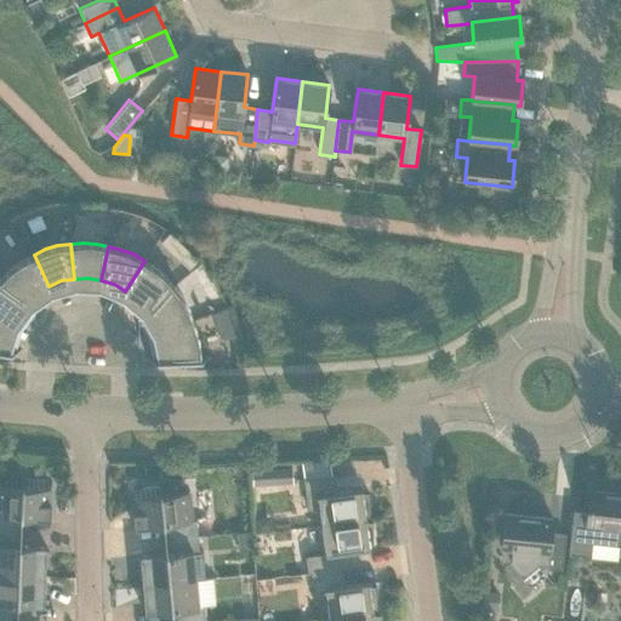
[(36,292),(49,286),(34,255),(22,261),(11,267),(3,277),(27,302),(36,292)]
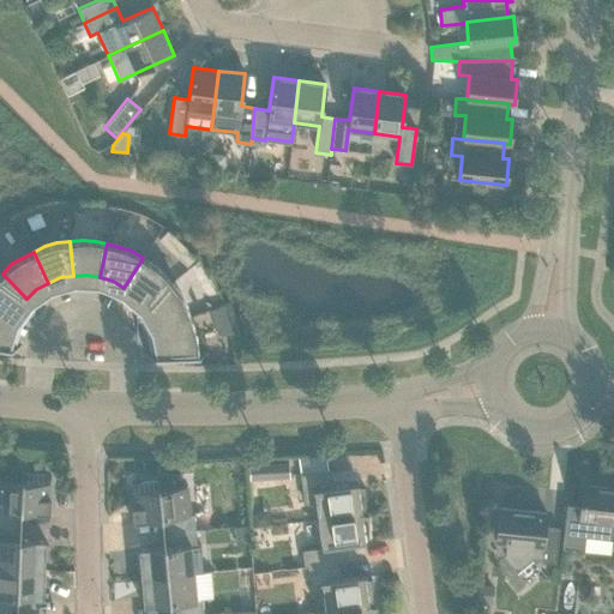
[(144,305),(172,283),(163,274),(154,265),(143,258),(124,288),(136,295),(144,305)]
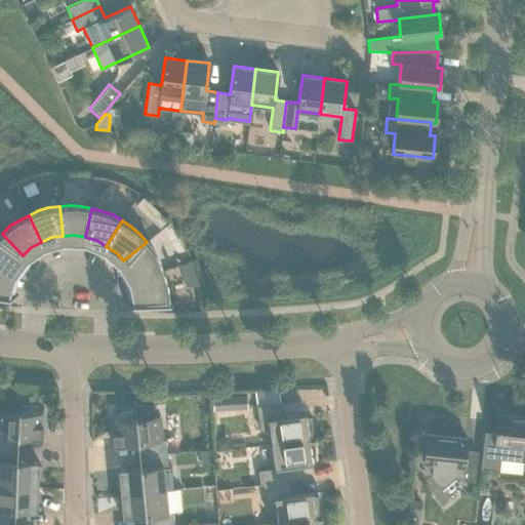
[(14,264),(23,255),(2,234),(0,235),(0,269),(9,273),(14,264)]
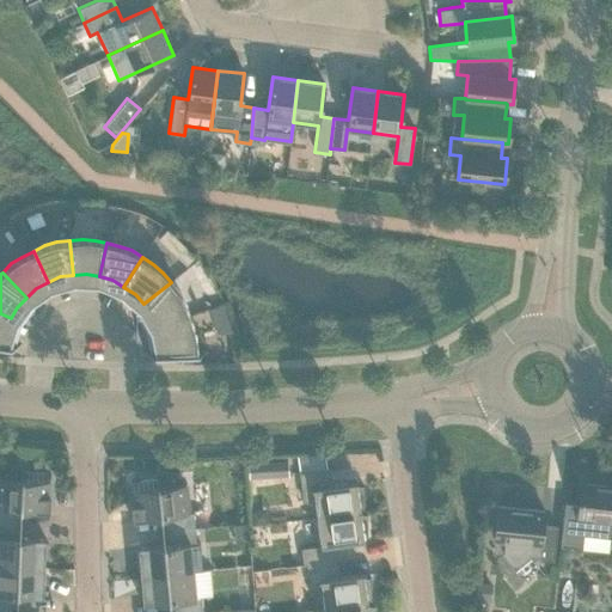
[(157,326),(189,314),(184,303),(178,292),(171,282),(144,304),(152,314),(157,326)]
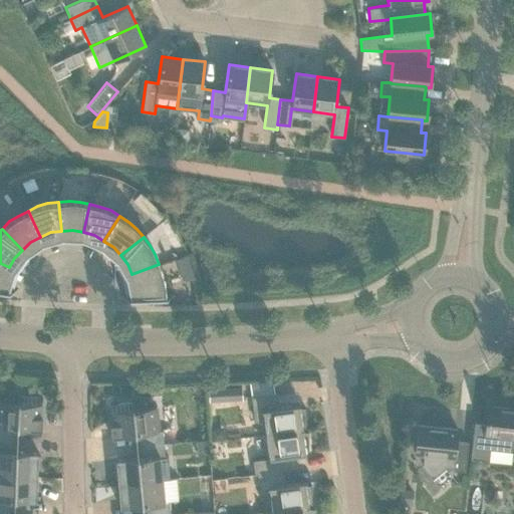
[(3,277),(9,267),(0,263),(0,288),(18,291),(18,290),(2,288),(3,277)]
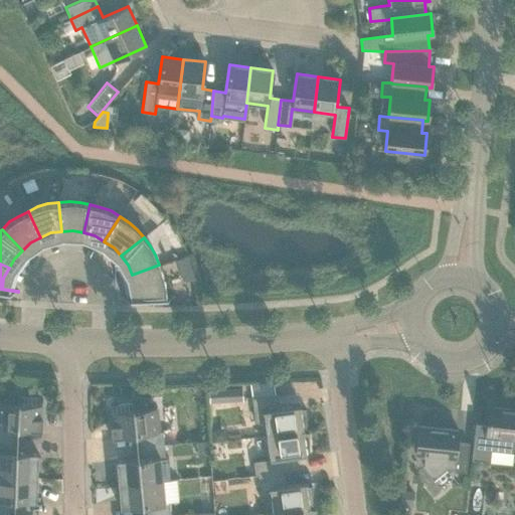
[(159,265),(132,275),(136,286),(136,296),(120,297),(120,298),(176,297),(176,296),(165,296),(165,286),(163,276),(159,265)]
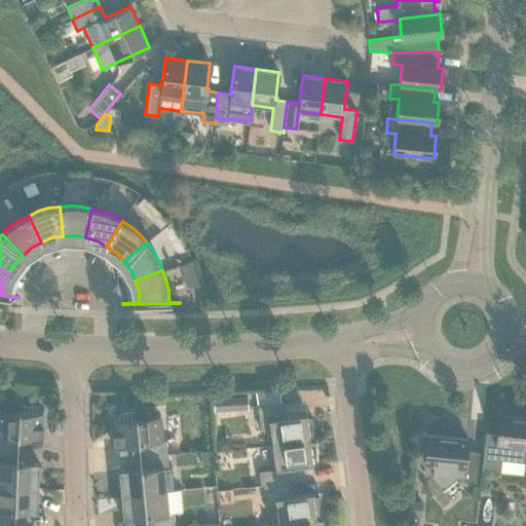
[(214,411),(248,410),(248,396),(213,397),(214,411)]
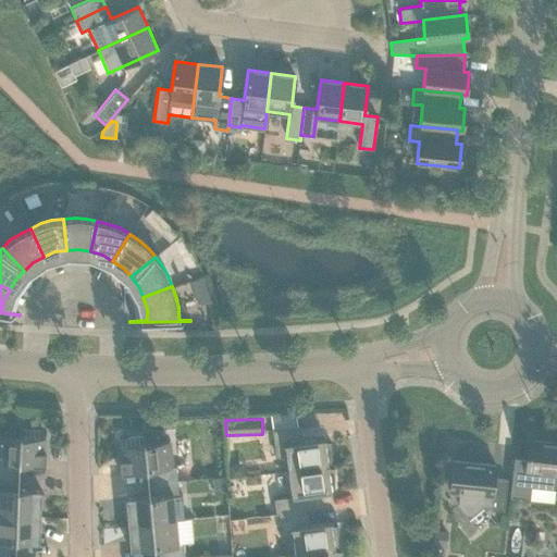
[(288,470),(329,465),(327,465),(327,462),(330,462),(331,443),(324,442),(324,440),(325,440),(325,438),(304,441),(299,428),(300,428),(300,426),(272,430),(275,457),(286,457),(288,470)]
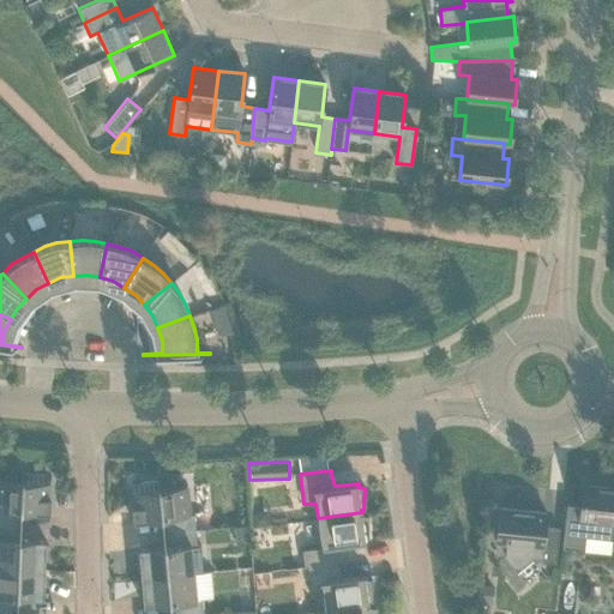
[(0,524),(19,525),(20,511),(47,513),(48,475),(22,474),(20,482),(0,481),(0,524)]
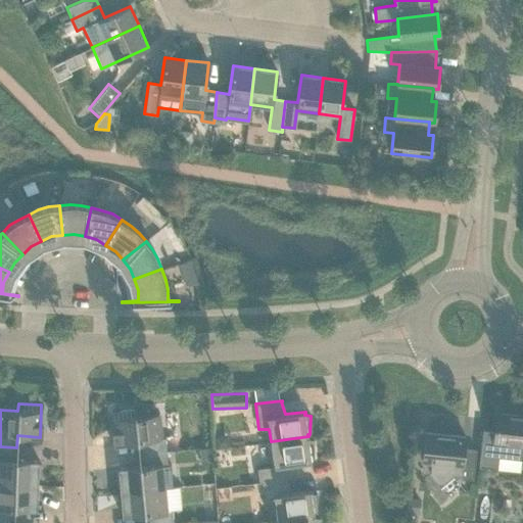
[(138,454),(167,452),(164,437),(159,437),(157,415),(136,417),(135,409),(133,409),(133,410),(111,412),(115,444),(137,441),(138,454)]
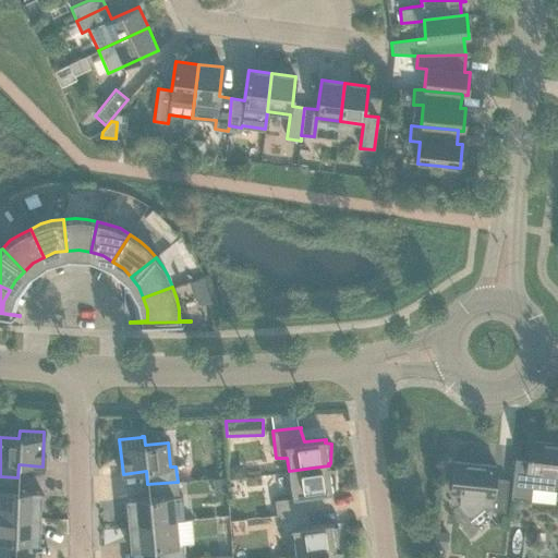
[(557,443),(530,440),(528,460),(514,459),(510,498),(530,500),(532,487),(557,489),(557,443)]
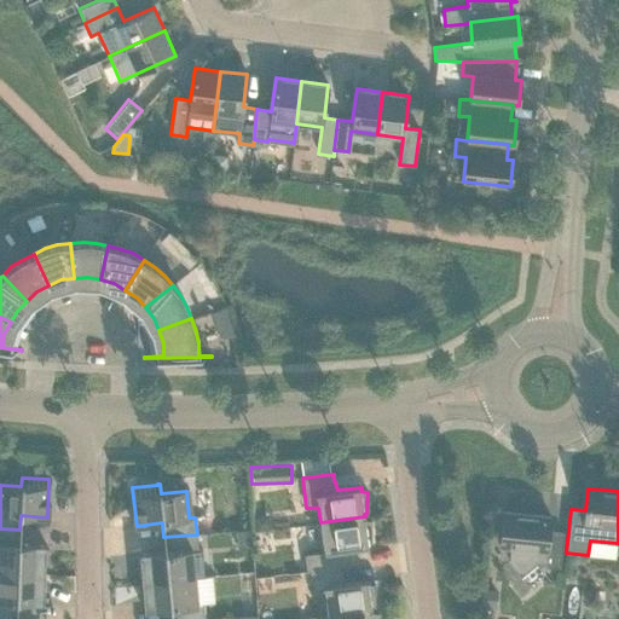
[(560,567),(563,533),(549,532),(550,518),(503,512),(499,547),(509,548),(508,561),(520,577),(537,562),(545,563),(545,566),(560,567)]
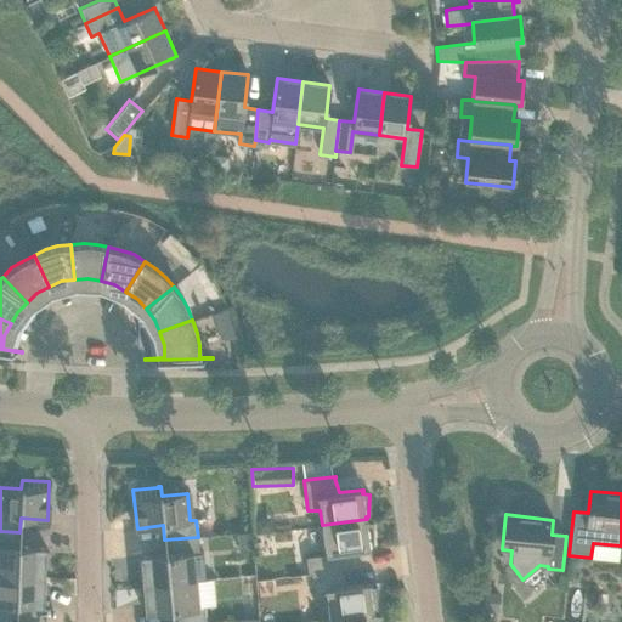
[(311,574),(348,569),(348,552),(368,549),(369,549),(369,546),(373,546),(373,524),(366,522),(366,520),(367,520),(367,519),(322,525),(326,554),(305,558),(307,575),(311,574)]
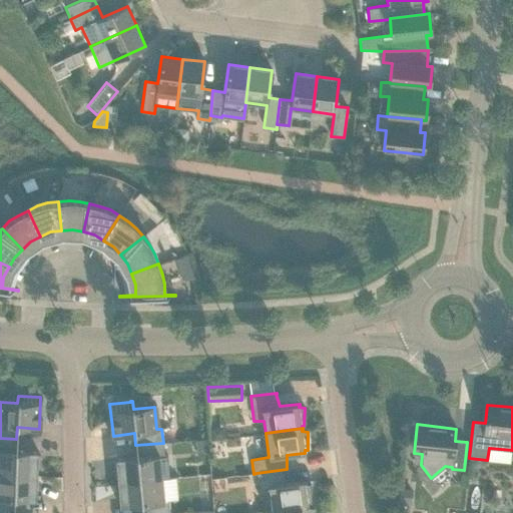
[(0,438),(0,474),(37,476),(38,452),(27,451),(27,452),(16,451),(16,439),(0,438)]
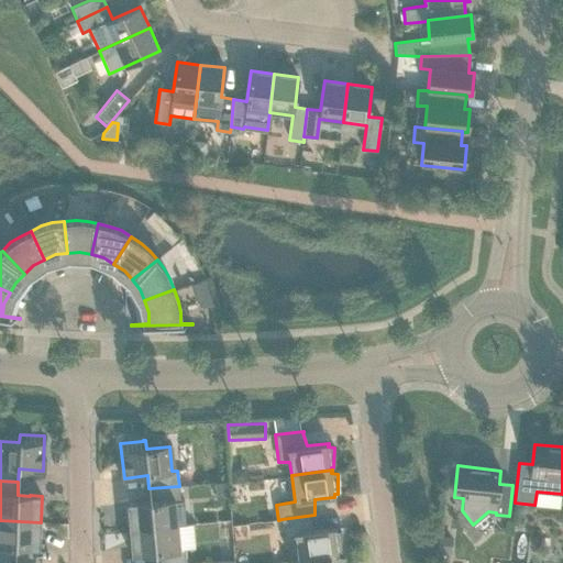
[(129,530),(177,526),(175,501),(180,500),(179,486),(148,488),(150,501),(138,503),(127,504),(129,530)]
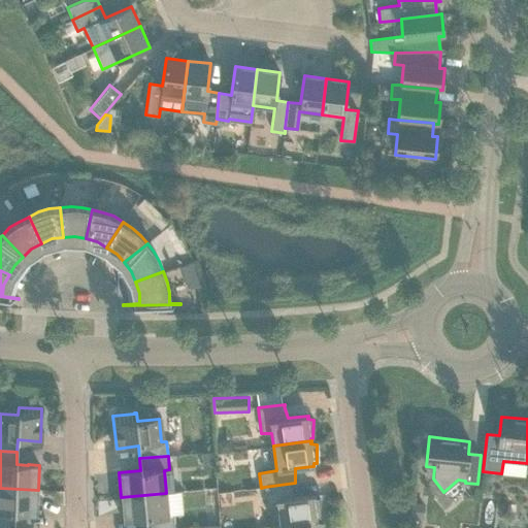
[(318,520),(318,519),(317,519),(317,518),(320,518),(320,498),(314,498),(314,496),(315,496),(315,494),(294,497),(291,484),(296,484),(295,483),(264,487),(268,512),(277,513),(279,525),(318,520)]
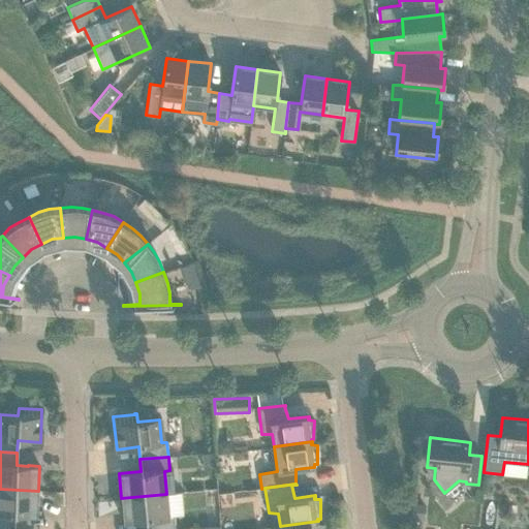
[(0,489),(0,526),(14,527),(14,515),(26,515),(37,516),(38,491),(0,489)]
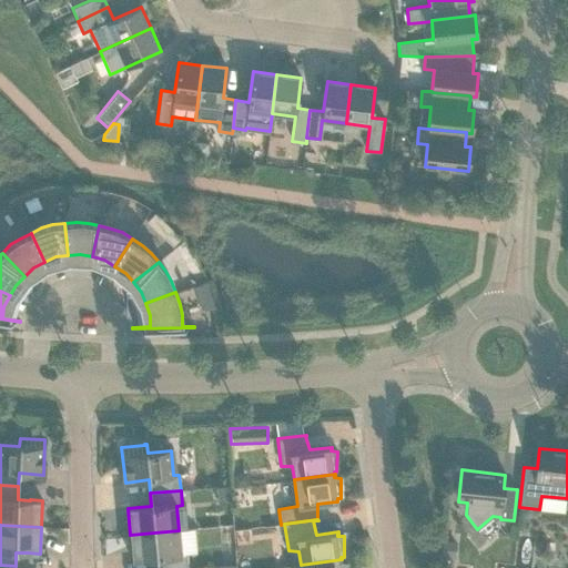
[(196,567),(195,554),(181,555),(179,530),(130,535),(132,561),(144,560),(144,559),(156,558),(156,567),(196,567)]
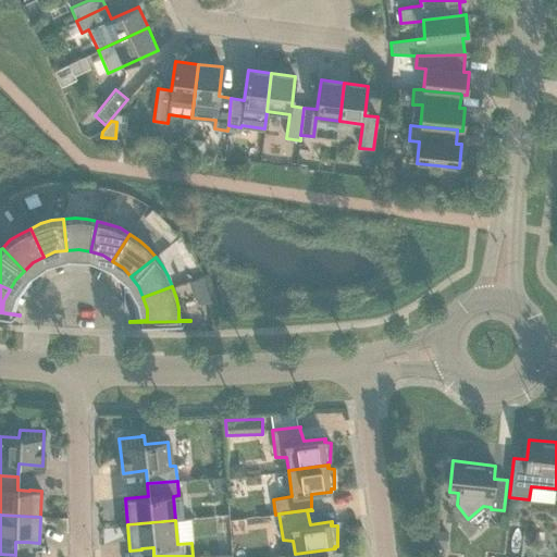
[(434,530),(433,548),(446,548),(447,531),(434,530)]
